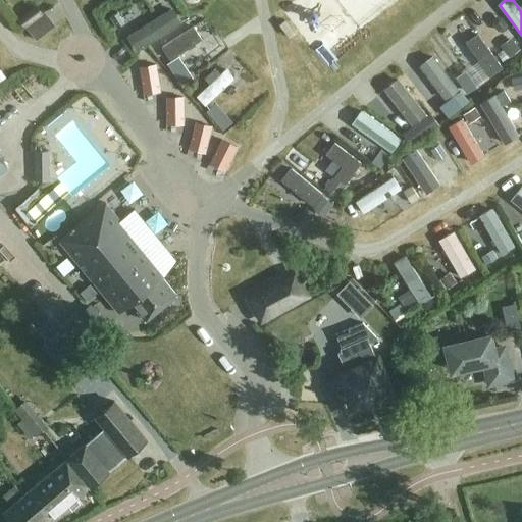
[(36,4),(17,18),(24,29),(43,14),(36,4)]
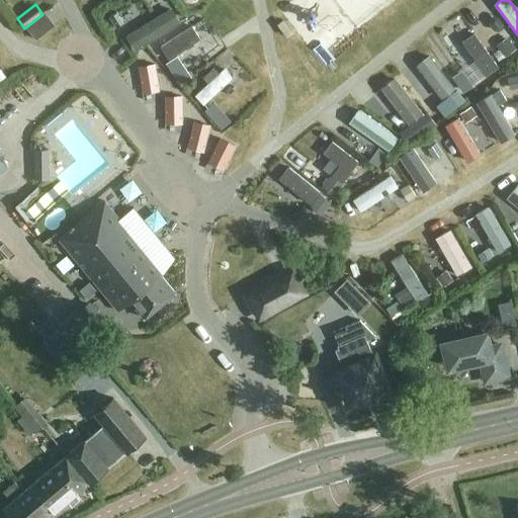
[(135,54),(179,25),(170,10),(125,38),(135,54)]
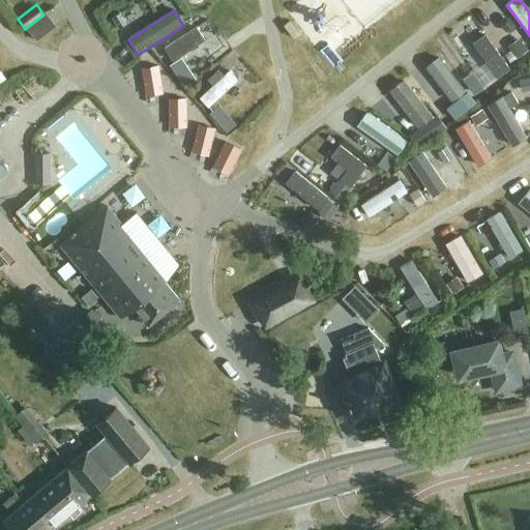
[(119,12),(111,18),(117,29),(125,24),(119,12)]
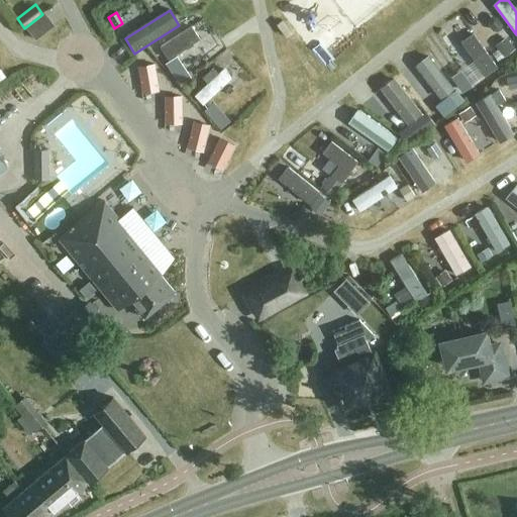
[(485,77),(497,69),(475,37),(462,45),(485,77)]
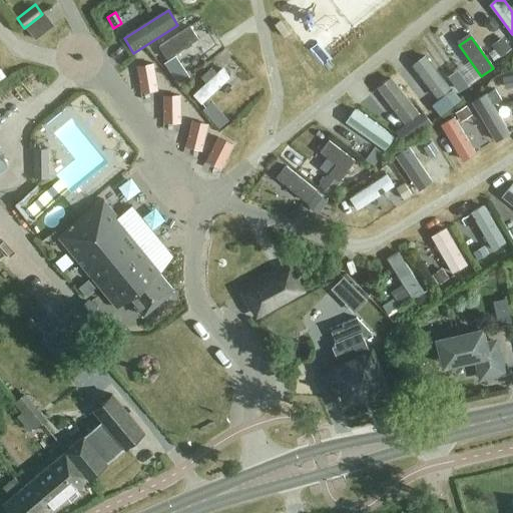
[(510,48),(505,41),(494,49),(487,54),(493,61),(510,49),(510,48)]
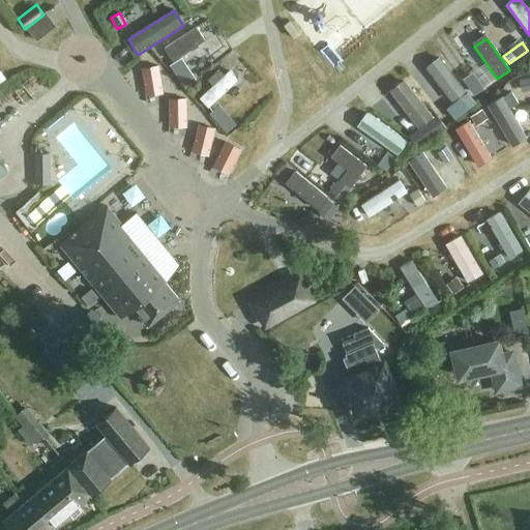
[(237,83),(230,70),(223,77),(217,70),(207,81),(212,87),(198,99),(207,110),(237,83)]
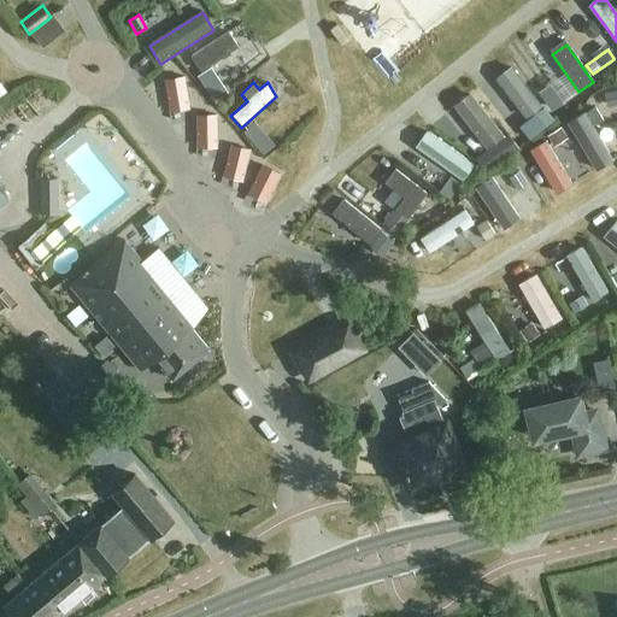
[(544,103),(550,111),(552,115),(564,105),(563,104),(558,97),(556,93),(544,103)]
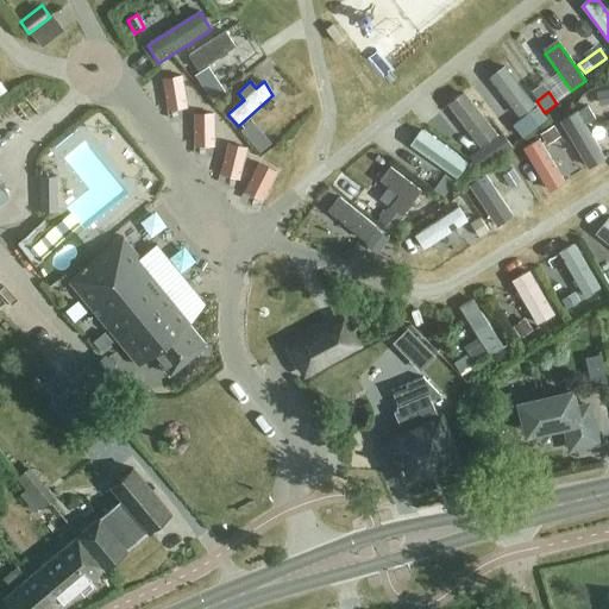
[(489,127),(502,117),(487,95),(473,105),(489,127)]
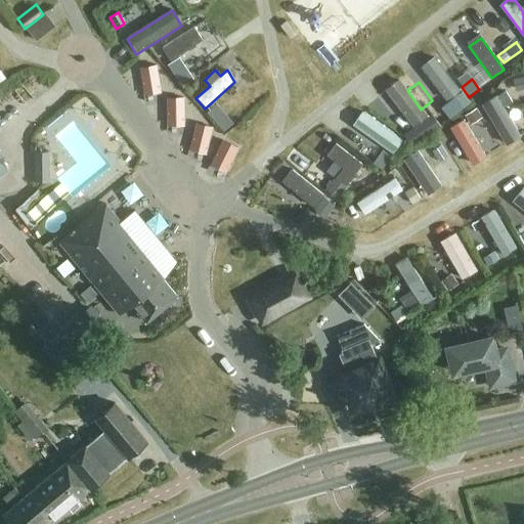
[(505,144),(519,135),(496,97),(481,106),(505,144)]
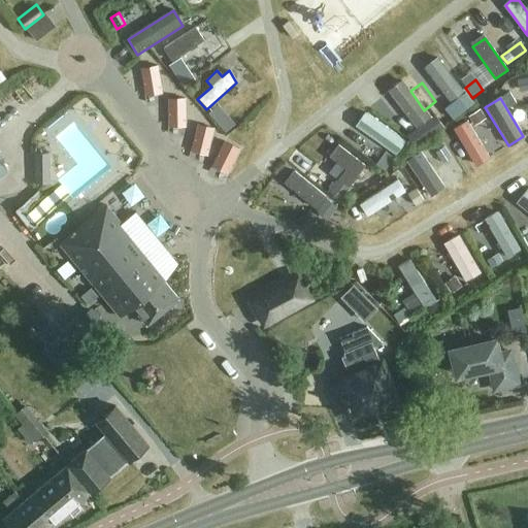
[(485,116),(480,108),(468,116),(472,124),(485,116)]
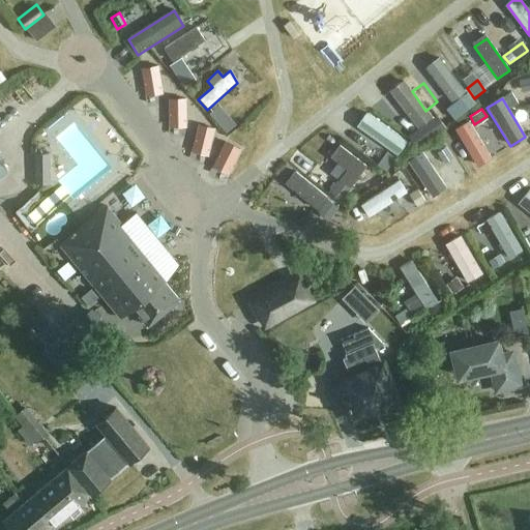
[(366,113),(356,126),(396,155),(407,142),(366,113)]
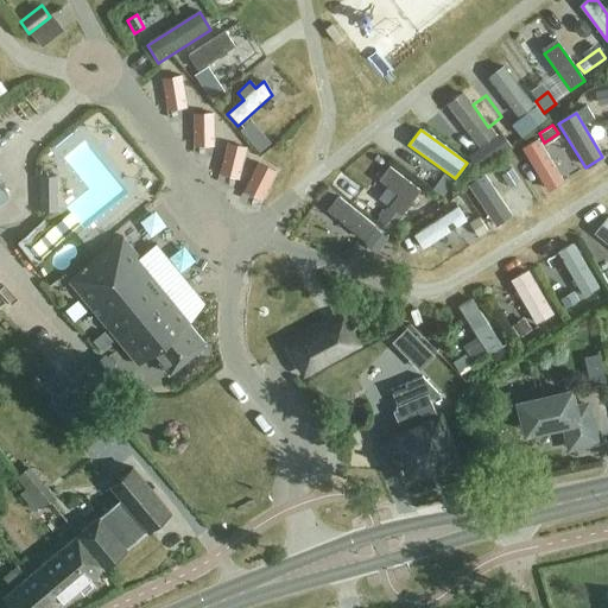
[(546,190),(562,182),(538,140),(523,150),(546,190)]
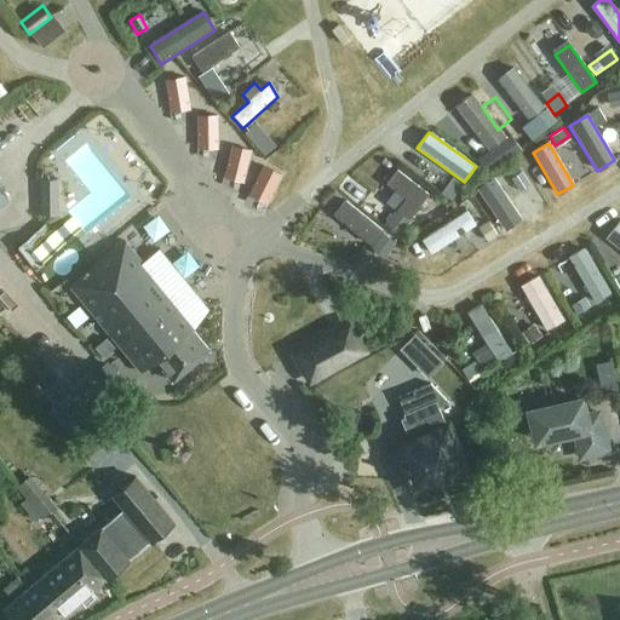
[(401,236),(430,197),(396,171),(386,184),(408,201),(389,227),(401,236)]
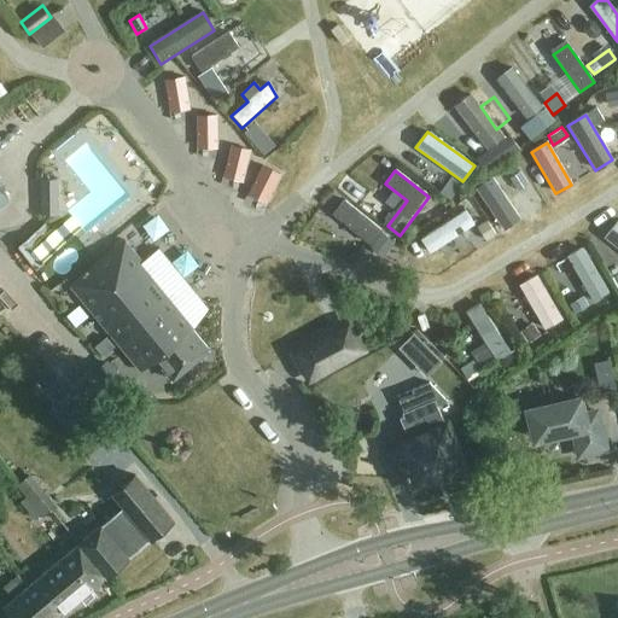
[(519,170),(509,178),(518,191),(529,184),(519,170)]
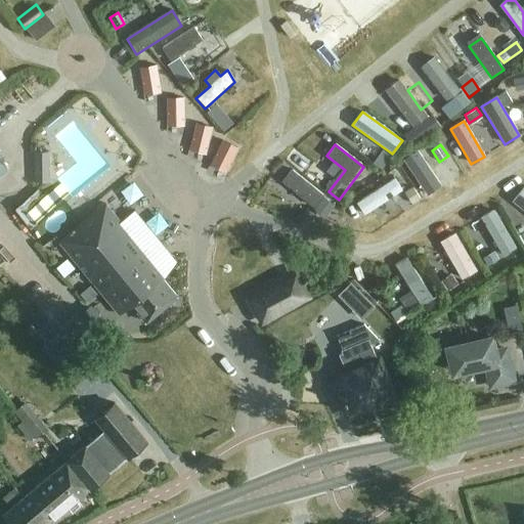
[(391,156),(382,149),(373,164),(382,170),(391,156)]
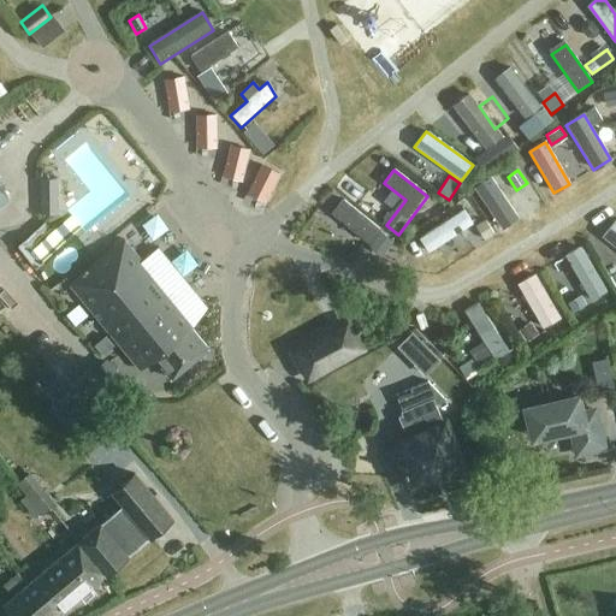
[(41,179),(41,213),(57,213),(55,179),(41,179)]
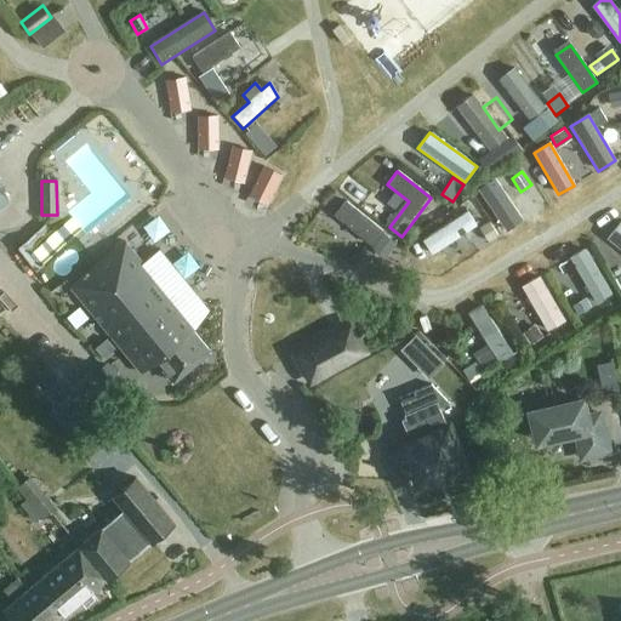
[(346,200),(334,215),(372,245),(383,231),(346,200)]
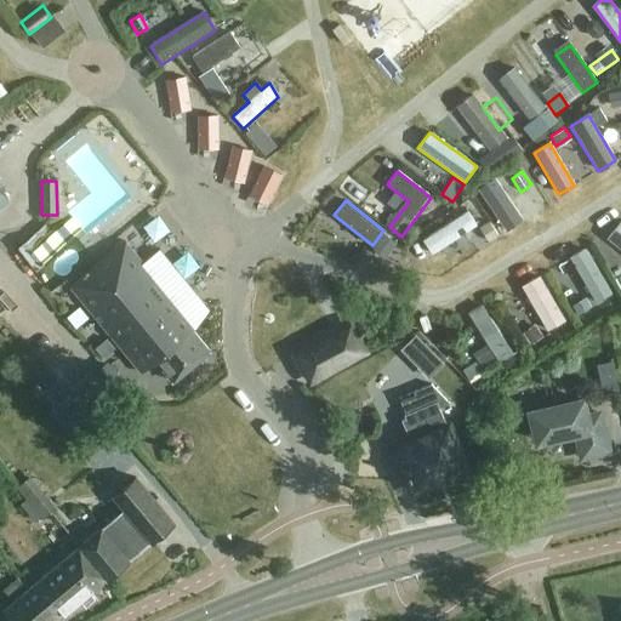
[(620,223),(607,241),(620,252),(620,223)]
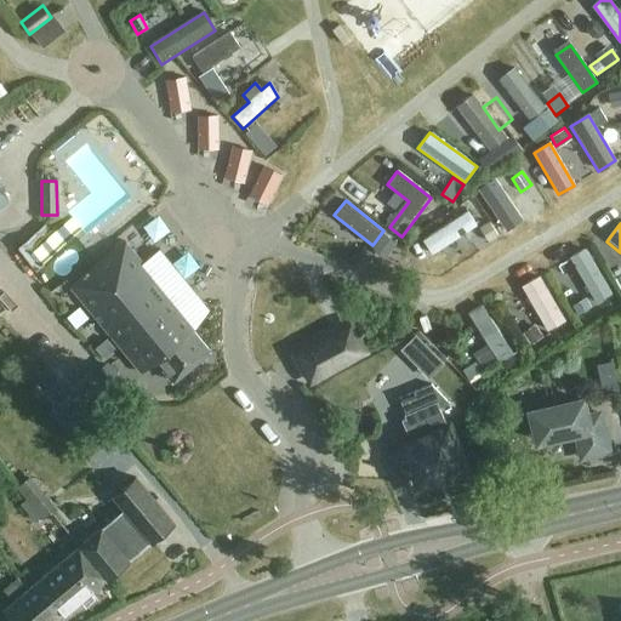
[(382,258),(394,243),(385,235),(371,250),(382,258)]
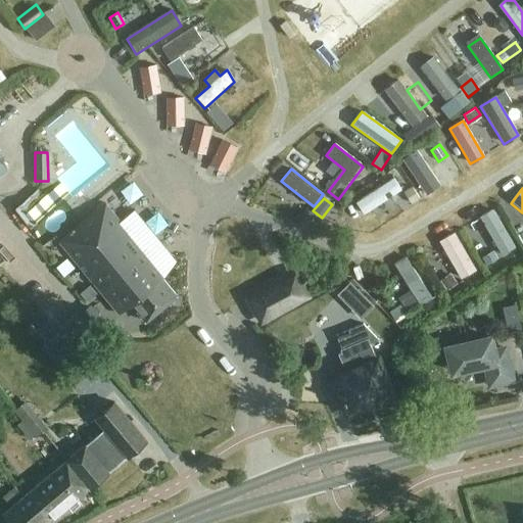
[(161,279),(163,277),(150,260),(151,259),(165,247),(133,208),(119,221),(105,205),(60,243),(119,314),(130,304),(146,323),(177,297),(161,279)]
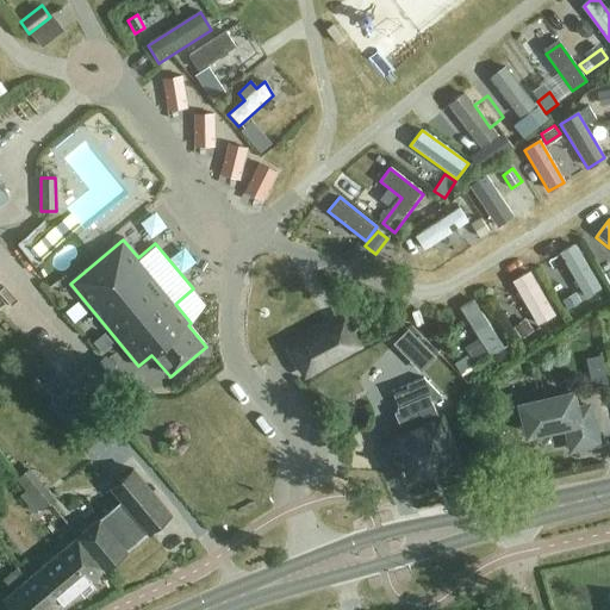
[(586,299),(601,291),(574,247),(560,255),(586,299)]
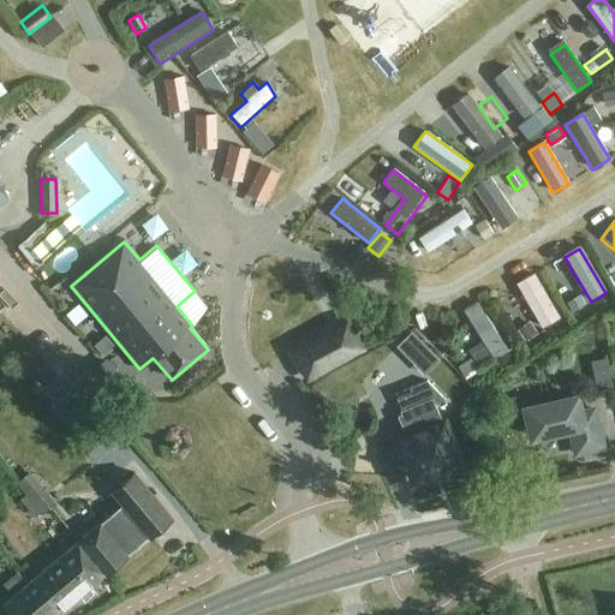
[(542,330),(560,321),(535,276),(517,286),(542,330)]
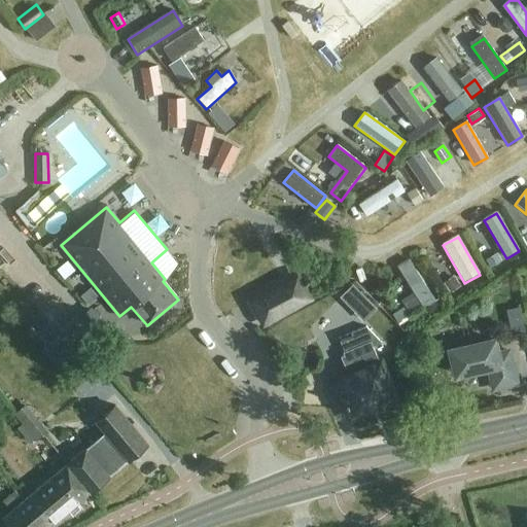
[(494,247),(482,255),(490,269),(502,261),(494,247)]
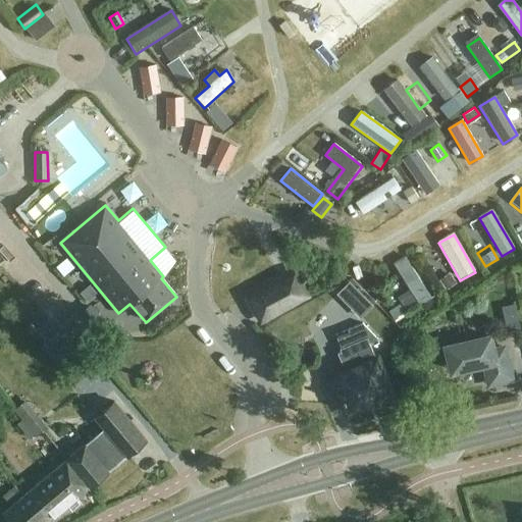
[(394,266),(409,290),(398,297),(407,311),(418,304),(420,307),(431,300),(405,258),(394,266)]
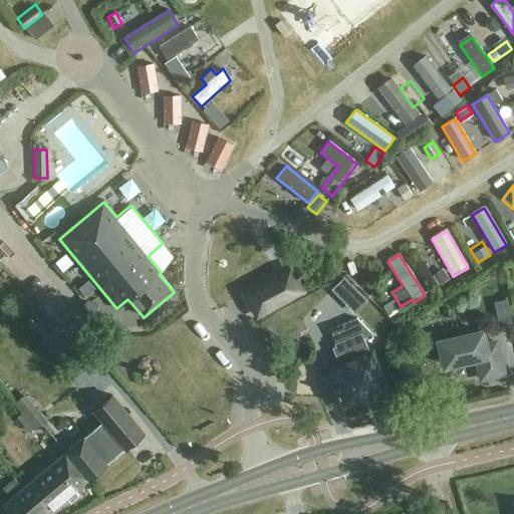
[(449,279),(442,268),(432,275),(439,286),(449,279)]
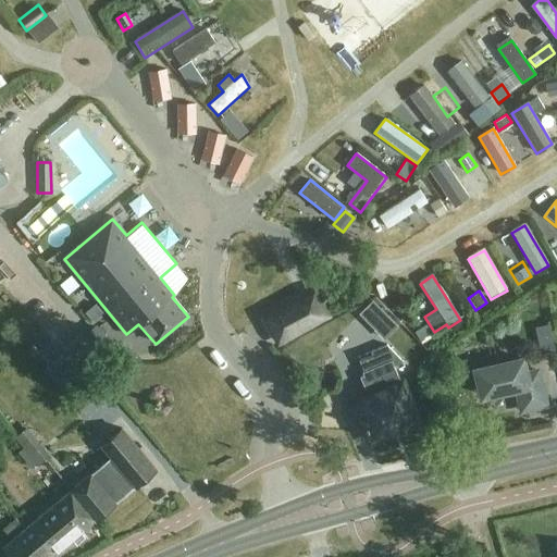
[(300,298),(276,311),(289,336),(313,323),(300,298)]
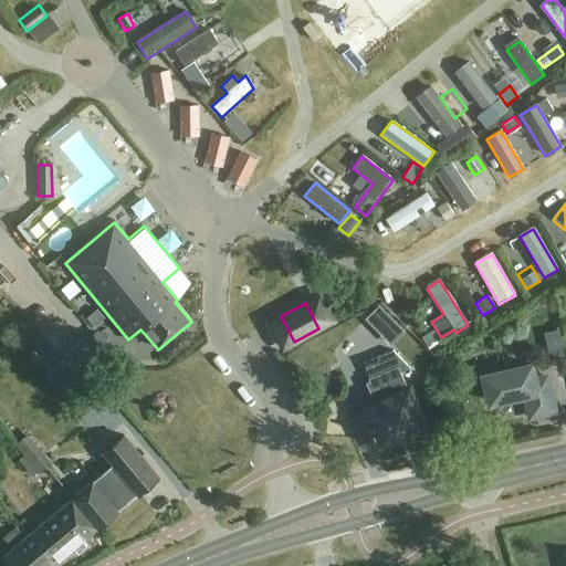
[(105,318),(97,308),(86,317),(94,327),(105,318)]
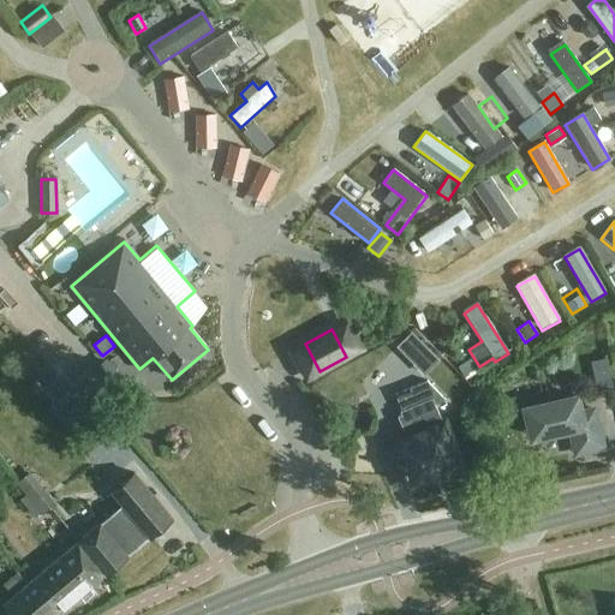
[(478,370),(470,357),(457,366),(466,378),(478,370)]
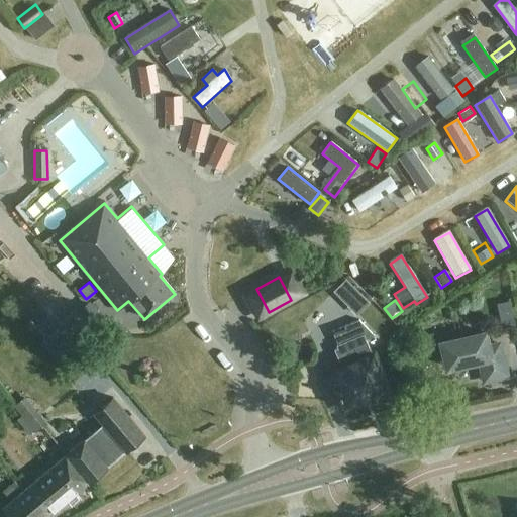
[(502,328),(515,325),(509,301),(496,304),(502,328)]
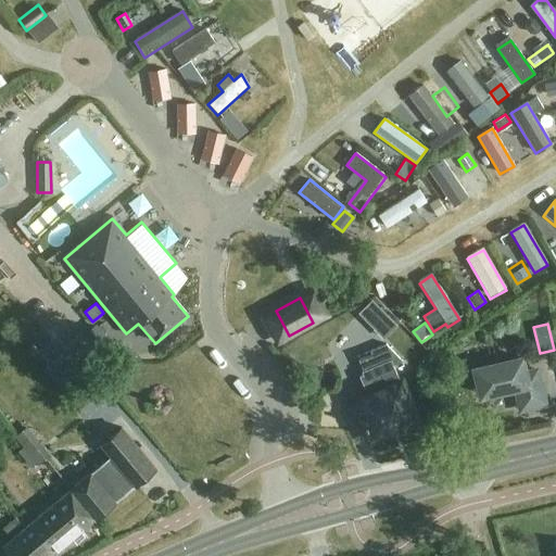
[(366,393),(350,400),(368,444),(421,422),(403,378),(399,380),(392,365),(402,362),(386,345),(357,356),(364,373),(362,373),(363,375),(359,377),(366,393)]
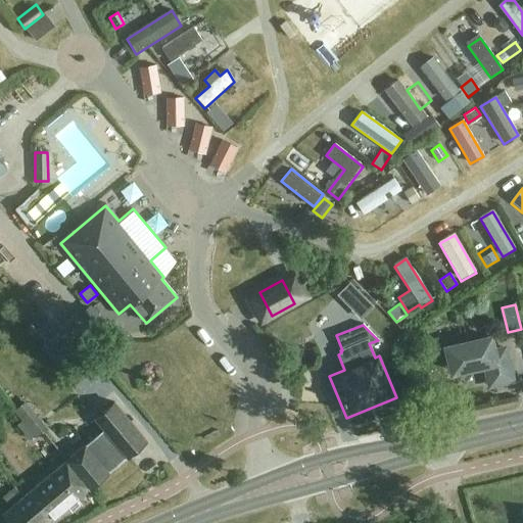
[(493,350),(490,337),(446,347),(453,372),(485,365),(490,385),(512,380),(505,348),(493,350)]
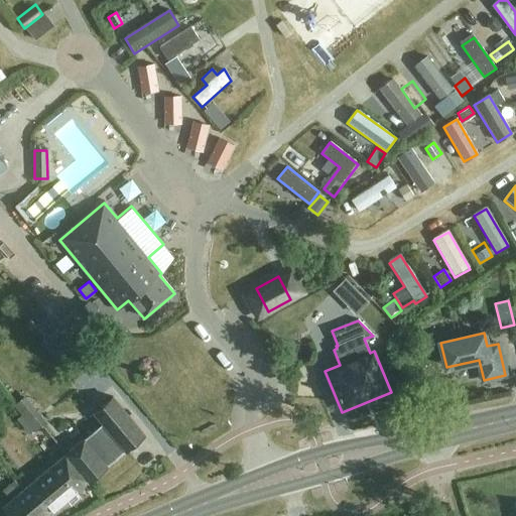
[(87,438),(108,466),(144,436),(114,398),(95,414),(104,424),(87,438)]
